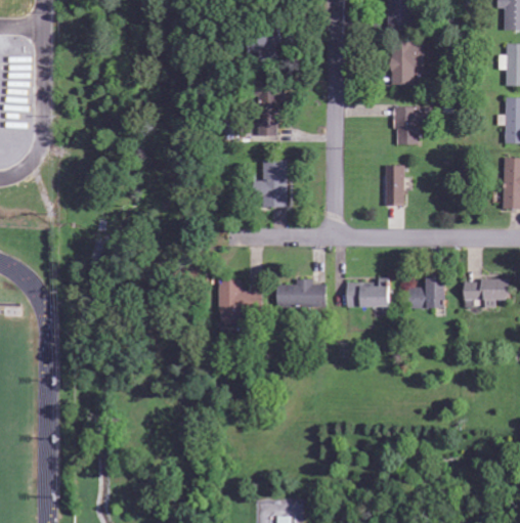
[(410,31),(410,0),(386,0),(386,30),(410,31)]
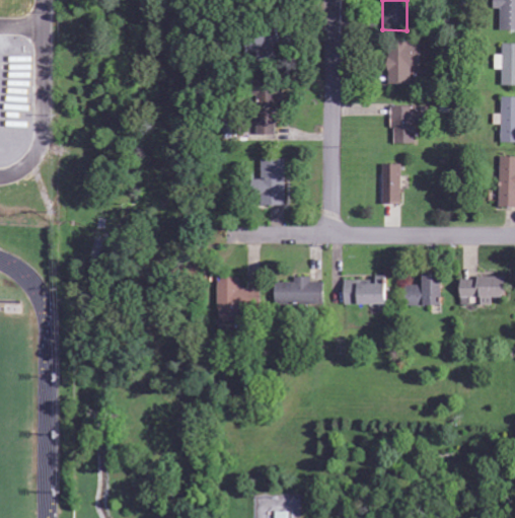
[(492,0),(492,8),(499,9),(499,30),(514,30),(514,0),(492,0)]
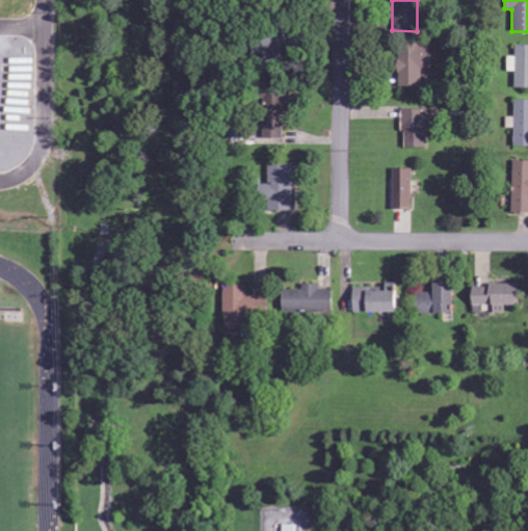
[(257,61),(279,61),(280,38),(257,38),(257,61)]
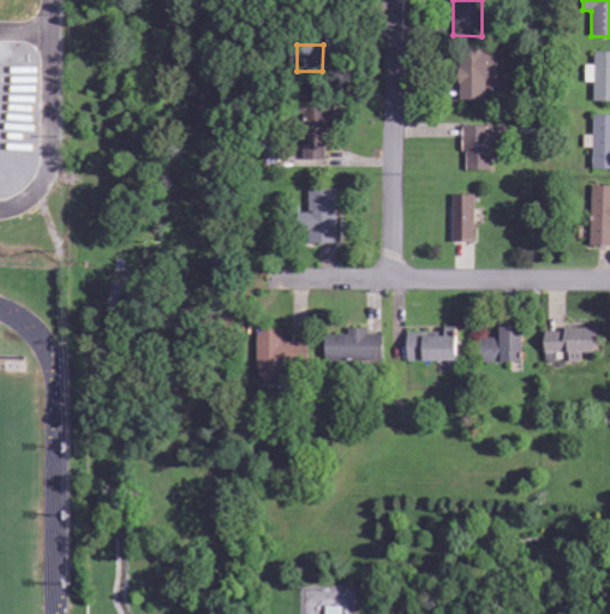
[(484,100),(485,78),(502,78),(502,51),(459,49),(458,100),(484,100)]
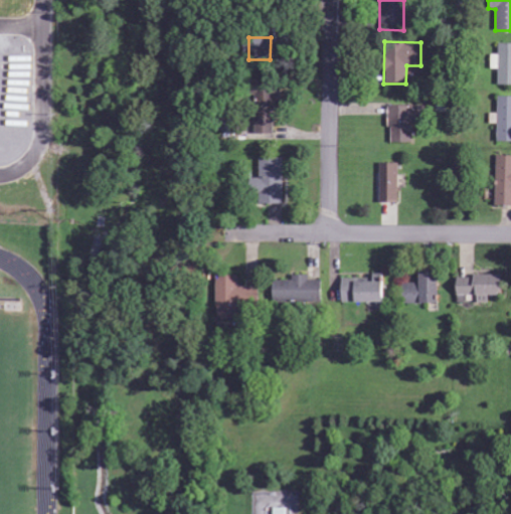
[(510,43),(497,43),(497,54),(489,54),(489,68),(496,68),(496,84),(510,84),(510,43)]
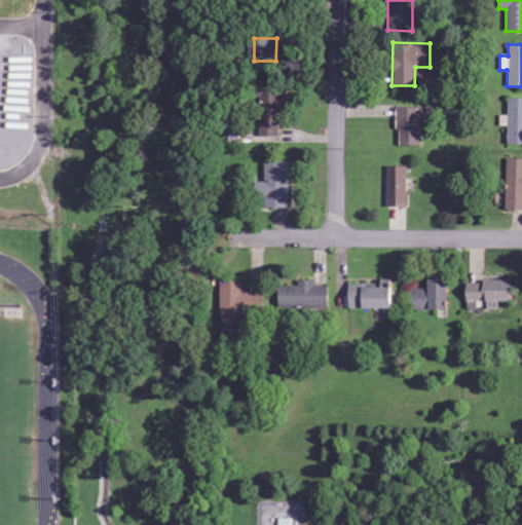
[(280,137),(282,83),(261,82),(260,136),(280,137)]
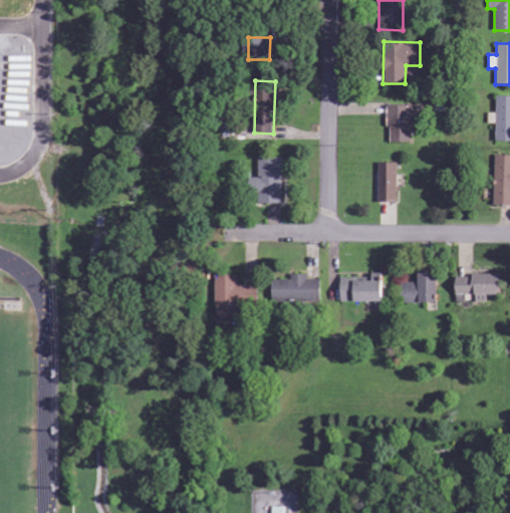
[(509,141),(509,95),(495,96),(495,112),(486,113),(486,123),(494,123),(494,141),(509,141)]
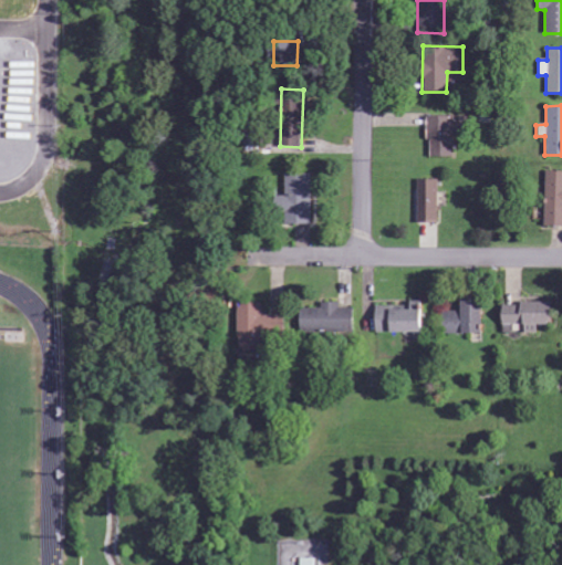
[(426,116),(427,156),(451,156),(451,138),(466,138),(466,116),(426,116)]
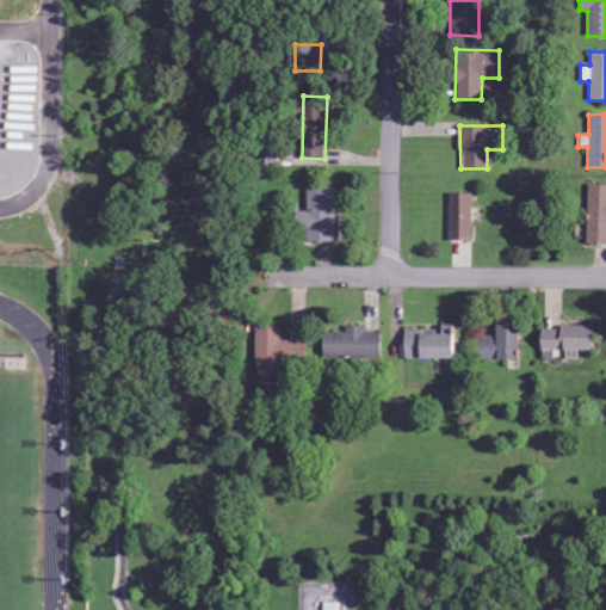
[(586,244),(605,244),(605,185),(587,185),(586,244)]
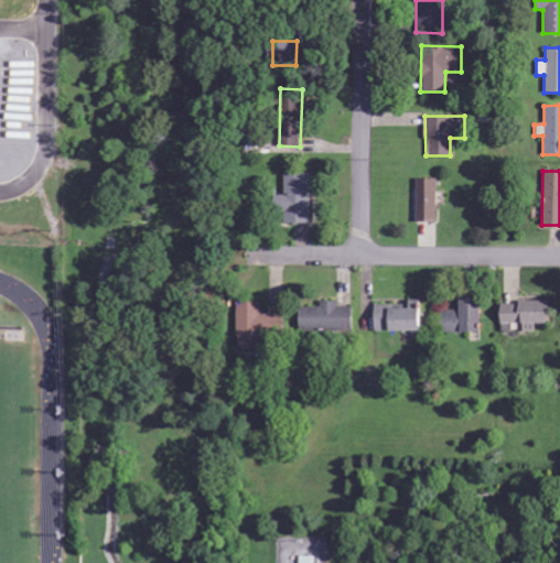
[(308,172),(282,173),(282,195),(271,195),(272,209),(284,209),(284,224),(310,223),(308,172)]
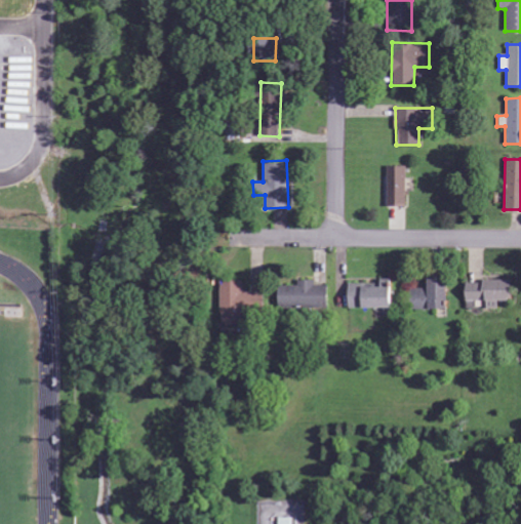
[(386,206),(406,206),(406,166),(387,166),(386,206)]
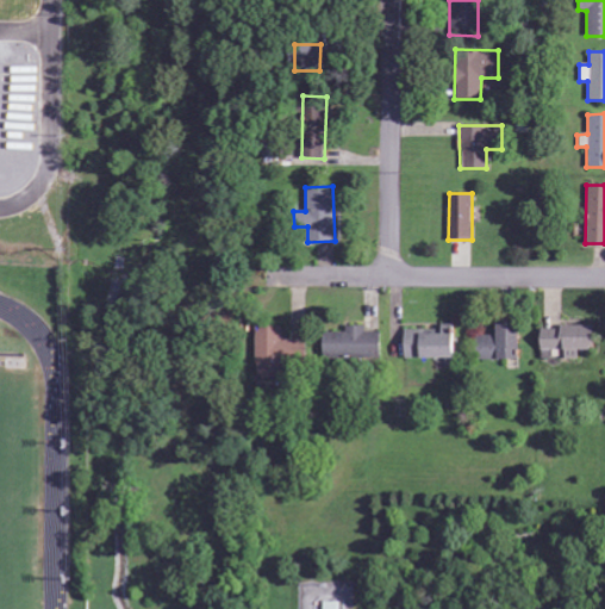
[(403,330),(403,359),(455,358),(454,324),(441,324),(441,329),(403,330)]
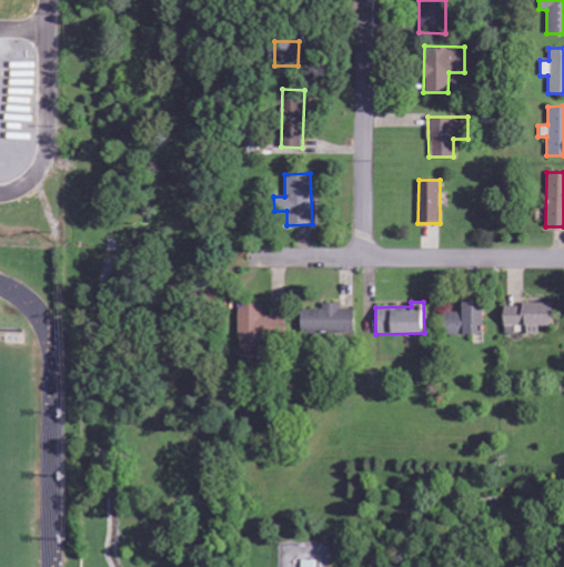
[(484,334),(483,302),(463,302),(463,312),(442,312),(443,335),(484,334)]
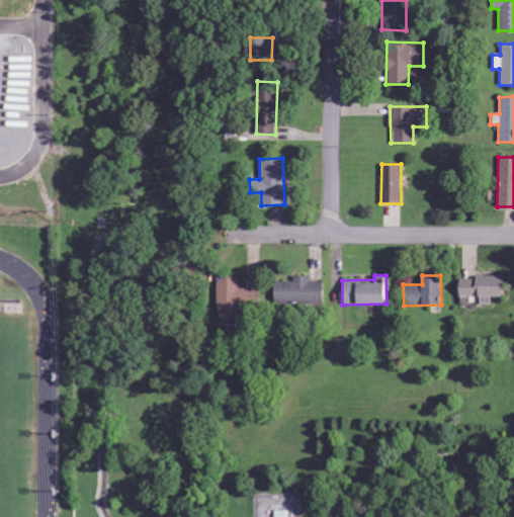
[(310,276),(293,276),(293,281),(274,281),(274,304),(323,304),(323,281),(310,281),(310,276)]
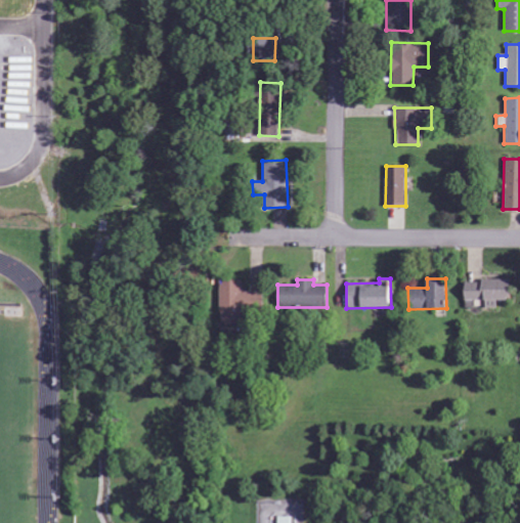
[(219,280),(219,323),(241,323),(241,311),(264,311),(263,291),(242,292),(242,280),(219,280)]
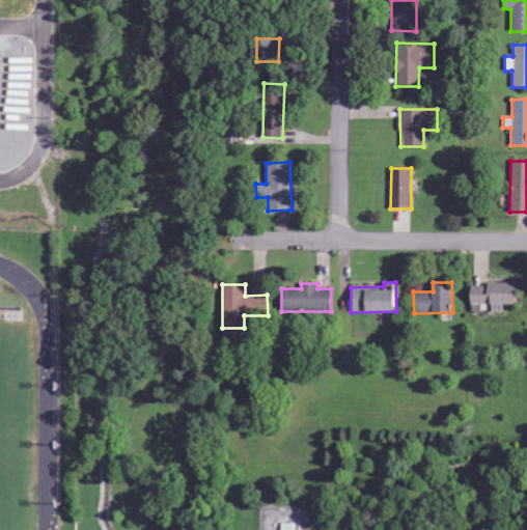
[(470,284),(470,312),(489,311),(489,312),(503,312),(503,305),(519,304),(518,284),(470,284)]
